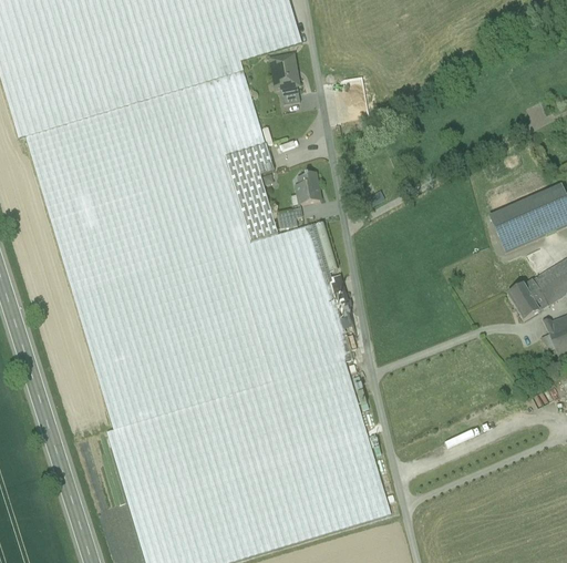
[(0,0),(0,77),(19,137),(243,71),(240,61),(301,43),(288,0),(0,0)]
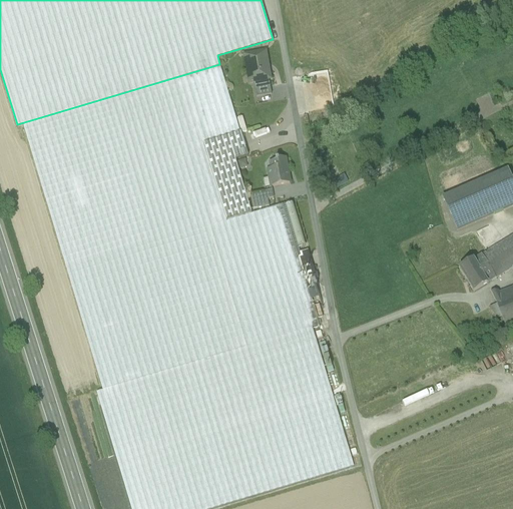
[(266,49),(244,53),(244,54),(247,53),(248,61),(245,61),(247,72),(250,72),(252,79),(249,79),(249,80),(253,79),(269,77),(270,76),(266,49)]
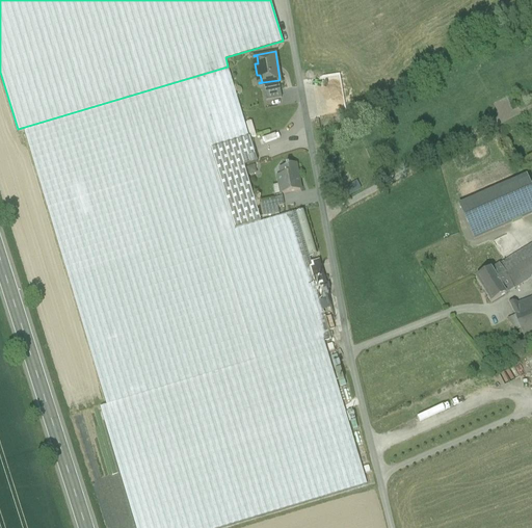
[(228,67),(24,127),(69,276),(216,233),(261,219),(237,139),(248,135),(228,67)]
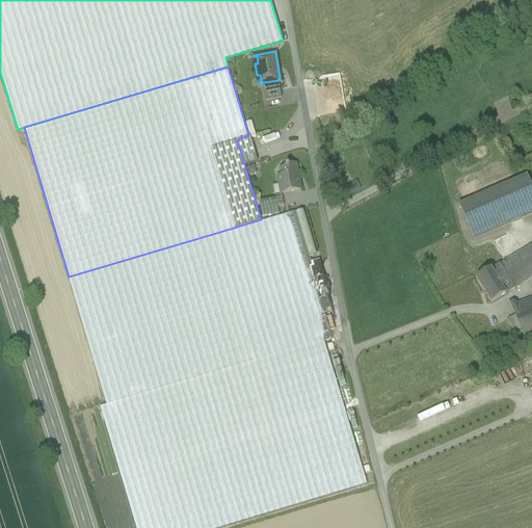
[(278,80),(263,82),(266,98),(282,95),(278,80)]
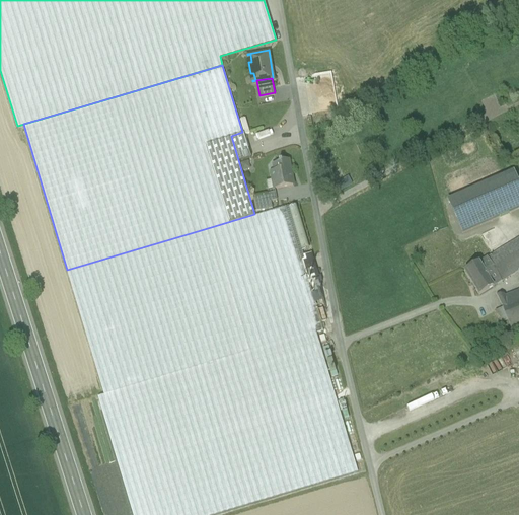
[(491,119),(480,126),(488,136),(494,131),(491,127),(495,124),(491,119)]
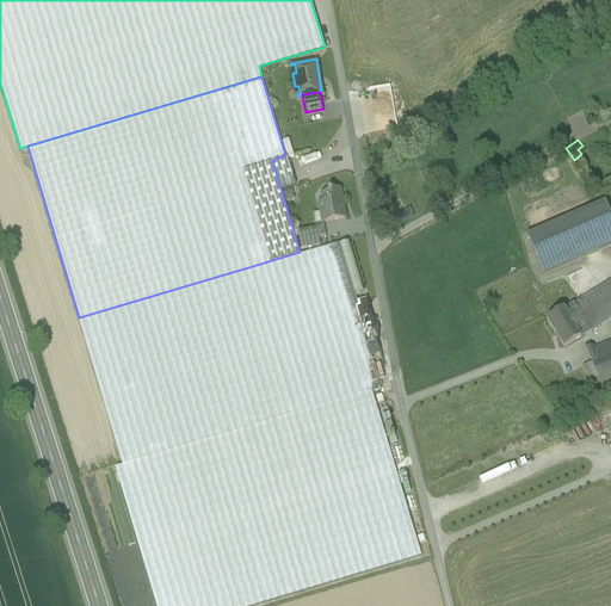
[(328,189),(322,190),(323,198),(319,198),(323,223),(323,220),(345,215),(339,185),(331,186),(327,187),(328,189)]
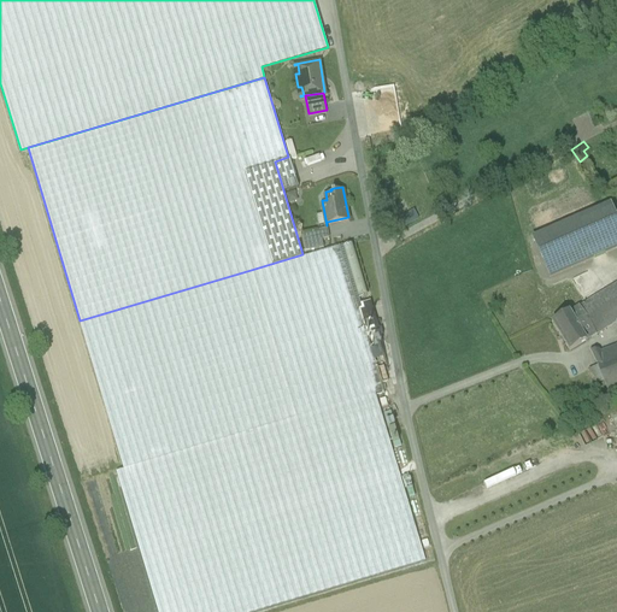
[(616,217),(610,200),(533,234),(550,274),(616,243),(616,217)]
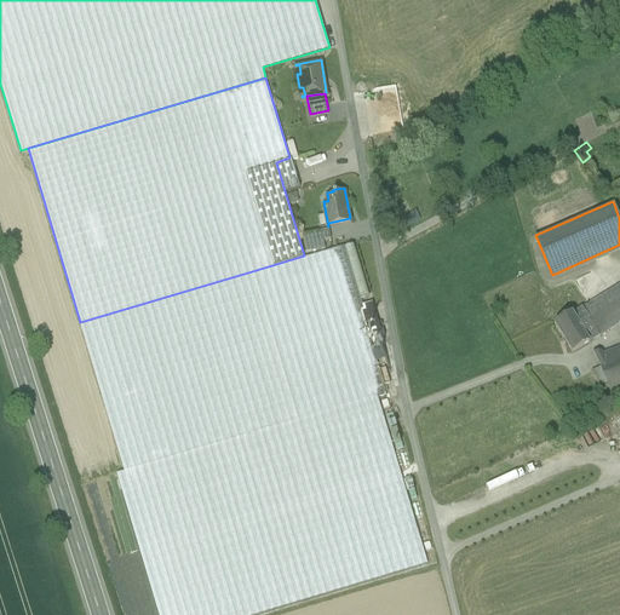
[(403,223),(419,217),(415,206),(400,212),(403,223)]
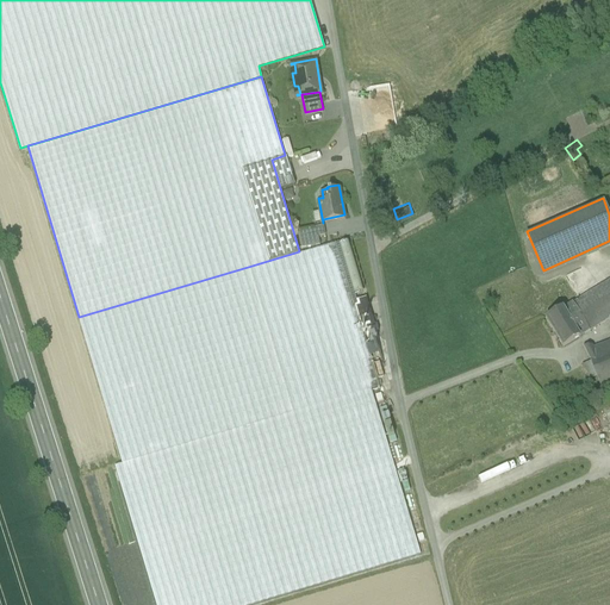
[(323,223),(306,226),(307,236),(325,232),(323,223)]
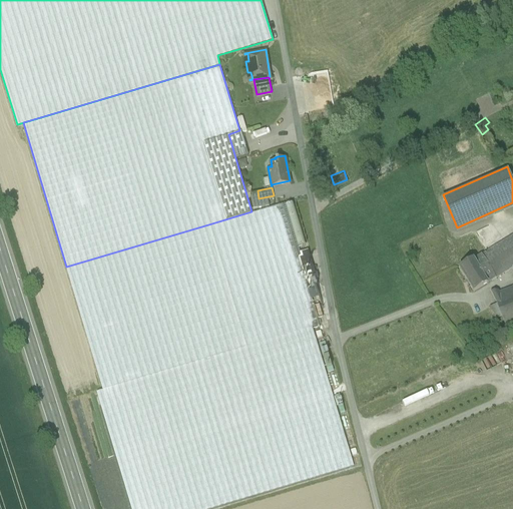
[(305,242),(293,199),(283,202),(296,244),(305,242)]
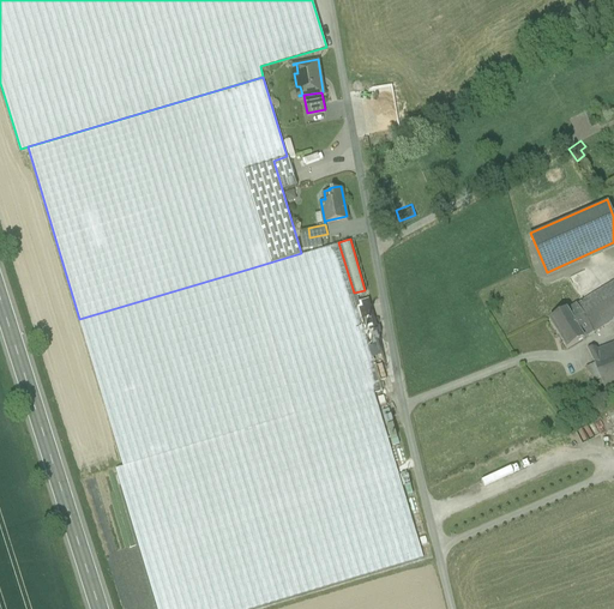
[(301,253),(250,269),(293,414),(373,390),(381,386),(354,293),(338,242),(301,253)]
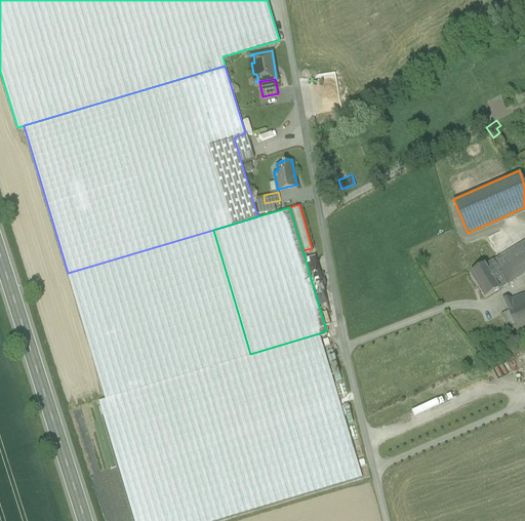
[(213,230),(68,273),(105,397),(250,354),(213,230)]
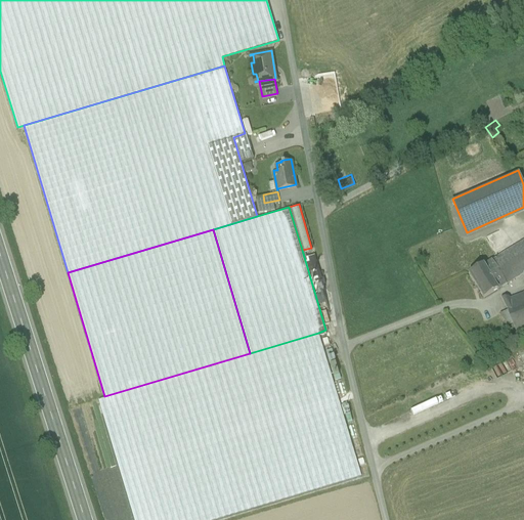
[(523,237),(514,244),(523,260),(523,237)]
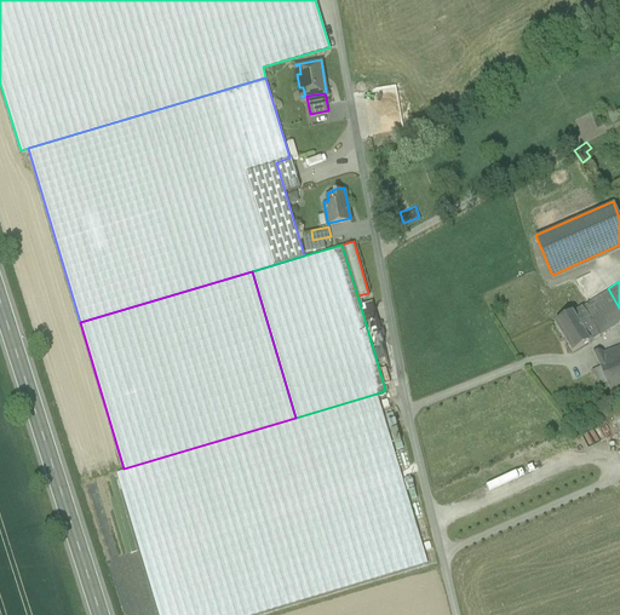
[(619,308),(608,288),(583,304),(598,332),(619,319),(619,317),(619,308)]
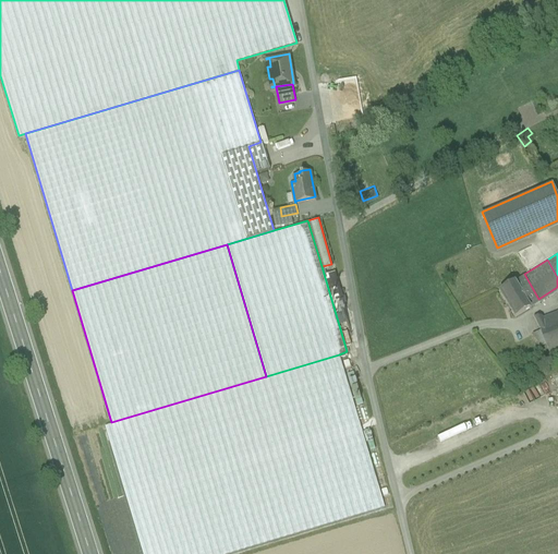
[(538,299),(524,274),(516,280),(530,304),(538,299)]
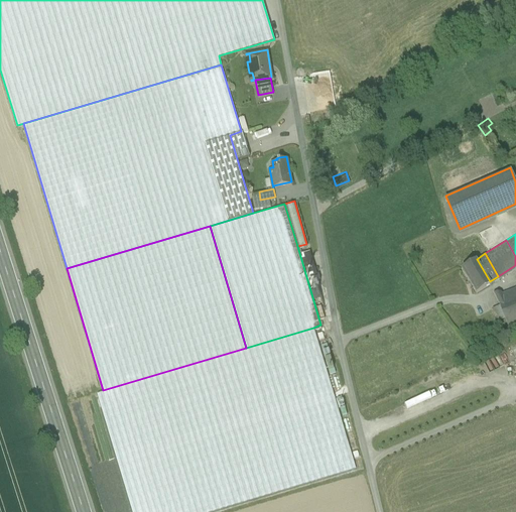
[(490,281),(477,259),(463,267),(477,289),(490,281)]
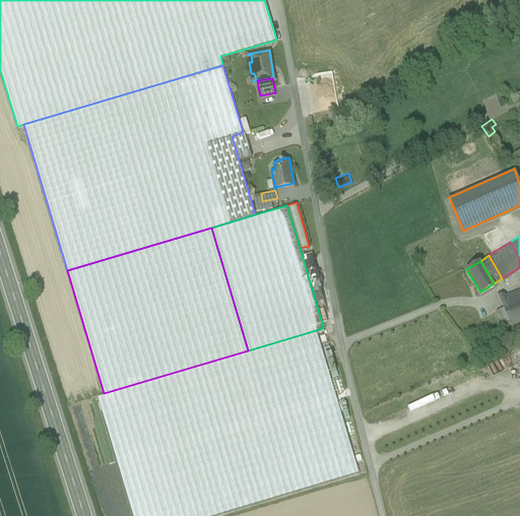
[(519,288),(505,295),(509,302),(519,297),(519,288)]
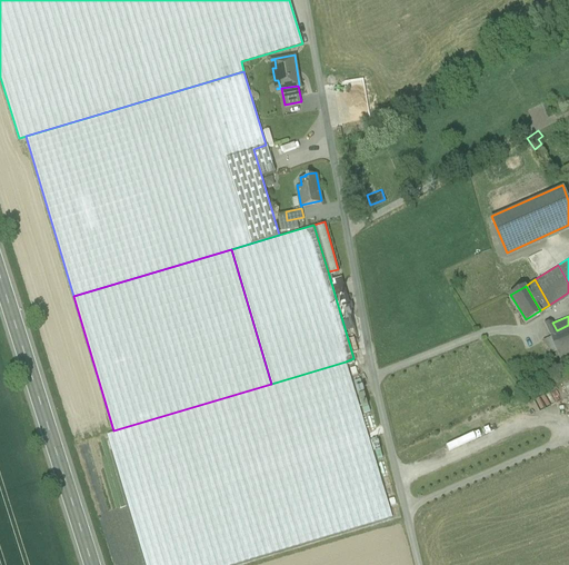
[(552,323),(551,319),(545,320),(550,333),(557,330),(552,323)]
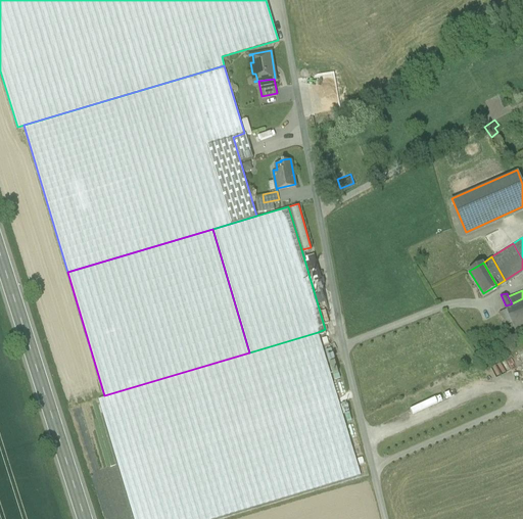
[(522,298),(512,303),(506,305),(507,307),(512,320),(513,325),(522,321),(522,298)]
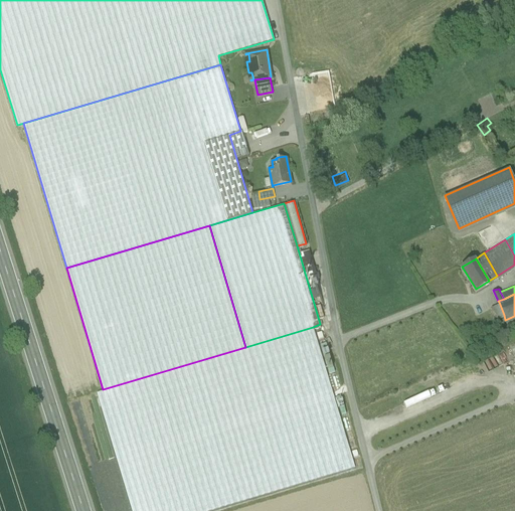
[(499,302),(492,305),(496,318),(504,315),(499,302)]
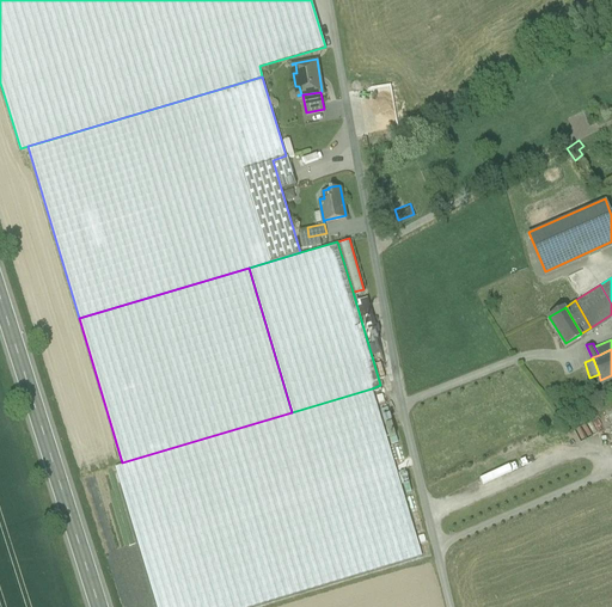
[(611,375),(600,380),(604,387),(611,384),(611,375)]
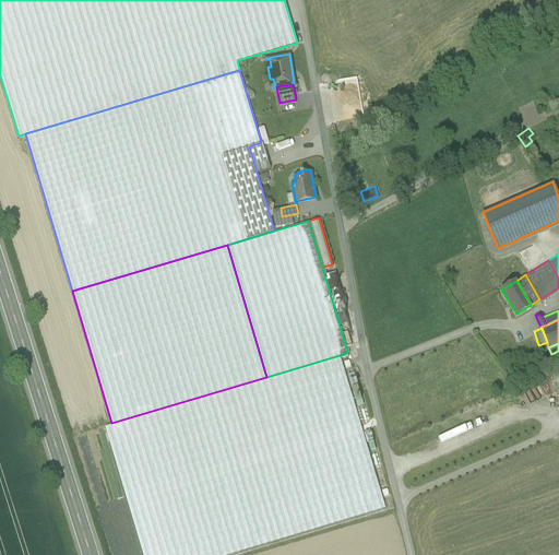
[(266,377),(111,423),(105,425),(143,554),(222,554),(385,506),(340,355),(266,377)]
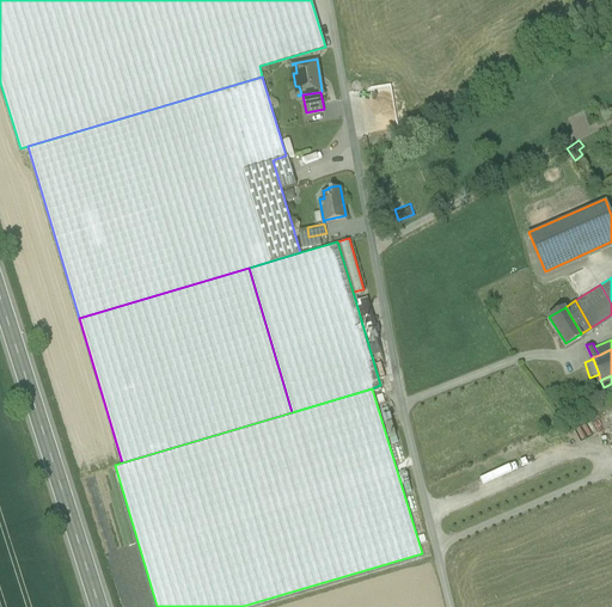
[(611,393),(601,400),(611,420),(611,393)]
